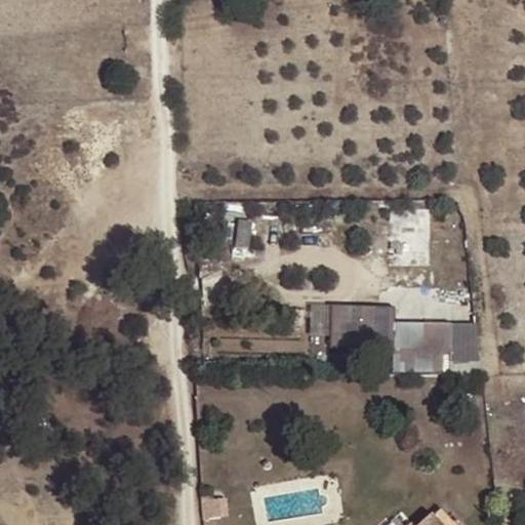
[(253,223),(239,221),(236,248),(249,251),(253,223)]
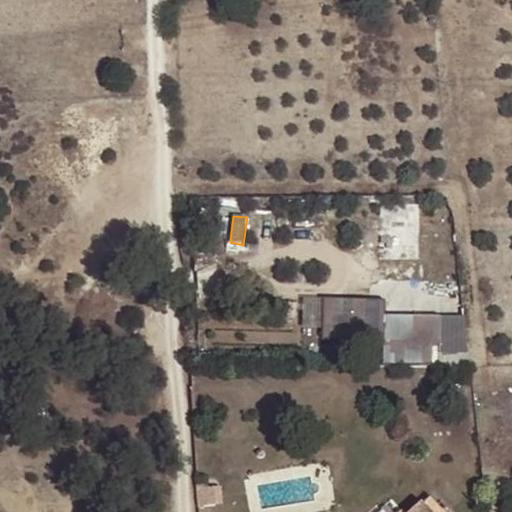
[(342,302),(329,302),(329,316),(341,315),(342,302)]
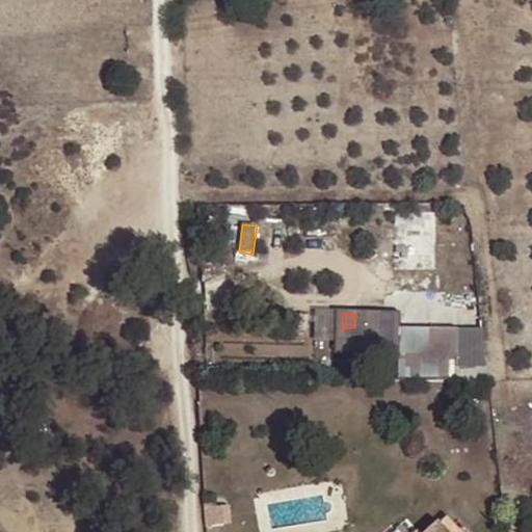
[(216,508),(216,496),(204,497),(205,526),(230,524),(230,507),(216,508)]
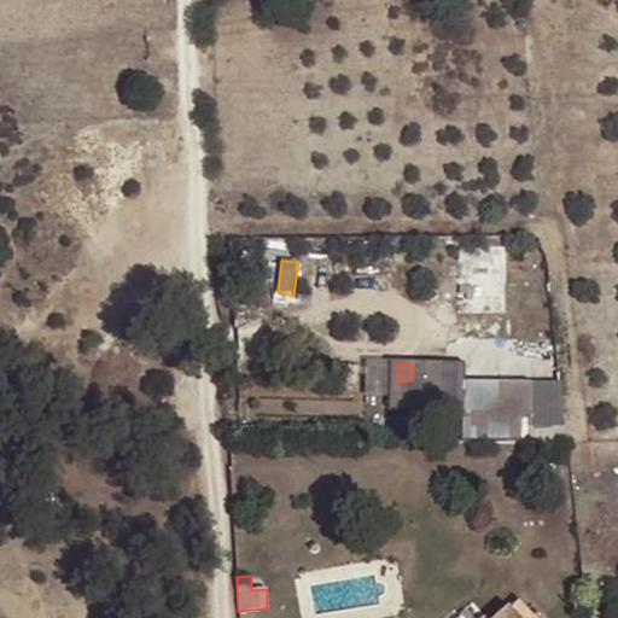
[(532,617),(535,616),(522,600),(500,617),(532,617)]
